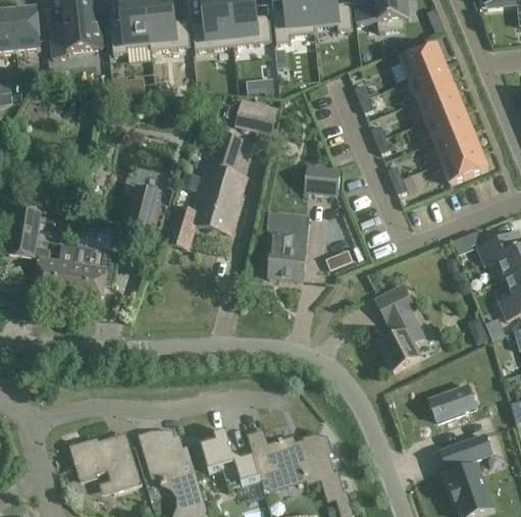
[(151,50),(146,0),(119,0),(122,27),(110,28),(112,49),(112,54),(127,53),(126,48),(149,46),(150,50),(151,50)]
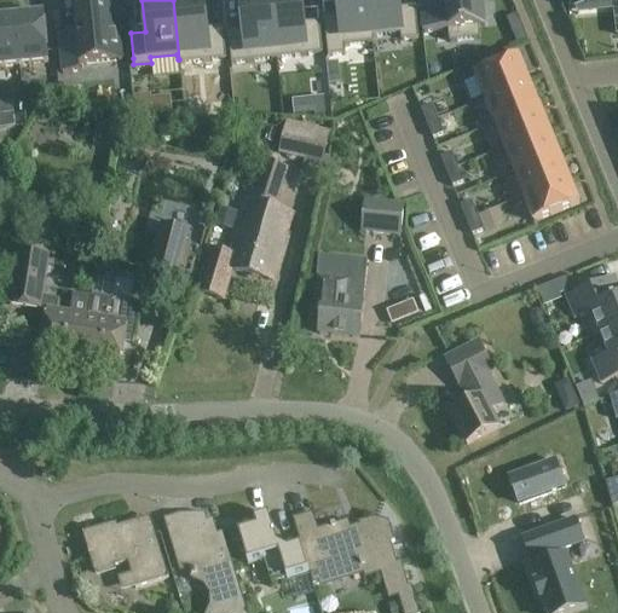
[(173,0),(179,59),(225,56),(224,46),(221,24),(206,25),(203,0),(173,0)]
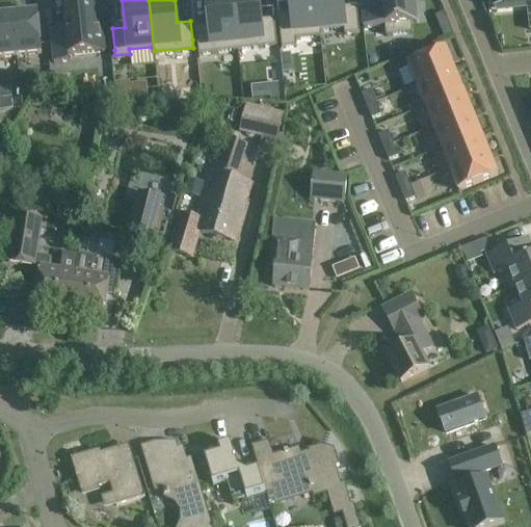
[(237,47),(232,0),(206,0),(208,23),(195,24),(197,51),(237,47)]
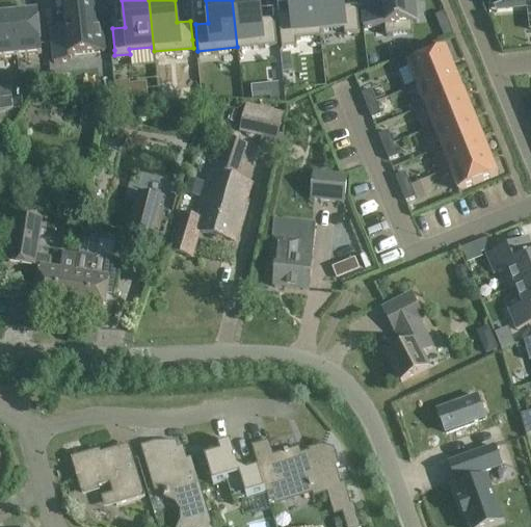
[(232,0),(237,47),(275,43),(275,37),(273,16),(260,18),(258,0),(232,0)]
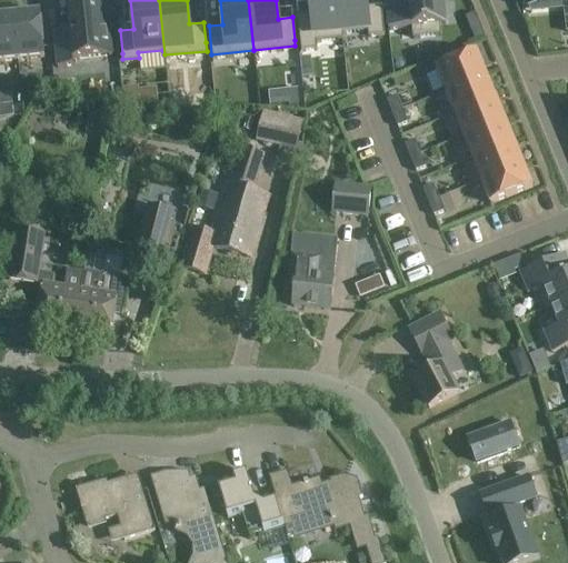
[(341,37),(338,0),(309,0),(310,11),(297,12),(300,42),(300,48),(316,47),(316,39),(341,37)]
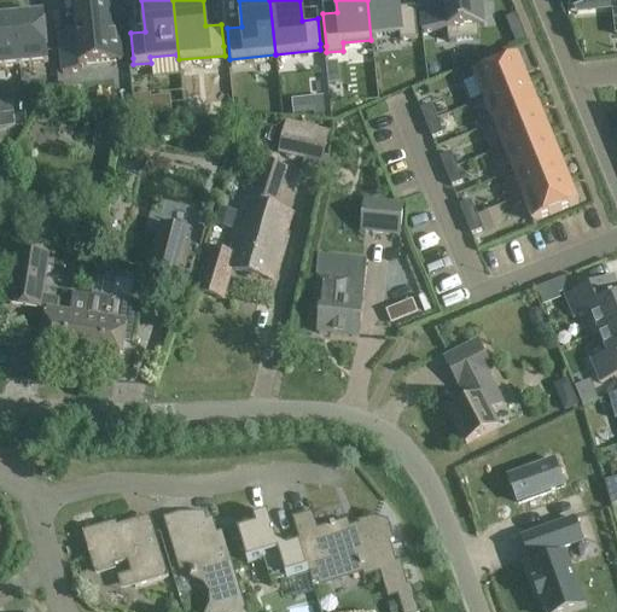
[(367,0),(371,40),(372,40),(372,34),(399,31),(399,36),(417,35),(415,27),(413,4),(397,5),(397,0),(367,0)]
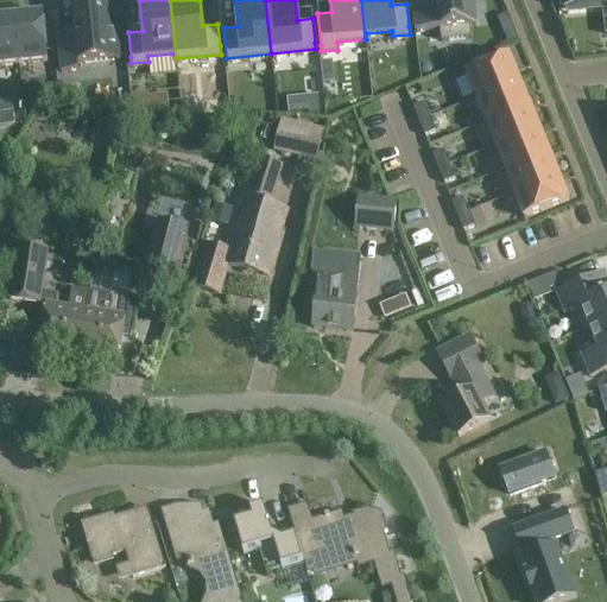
[(411,0),(415,29),(438,26),(440,37),(449,37),(470,35),(469,23),(475,23),(474,12),(473,0),(411,0)]
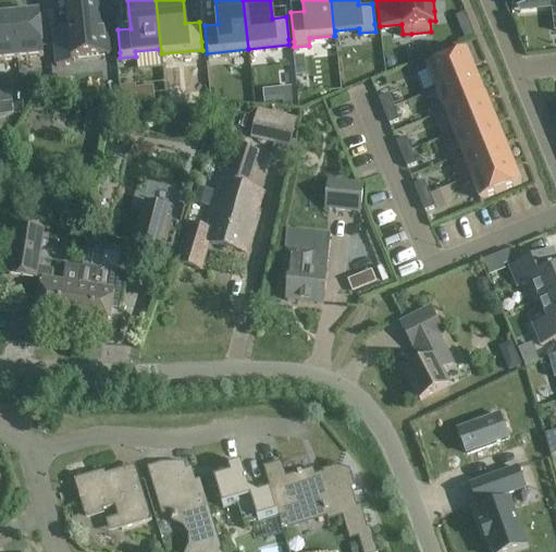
[(517,0),(518,3),(551,0),(554,27),(555,26),(555,0),(517,0)]
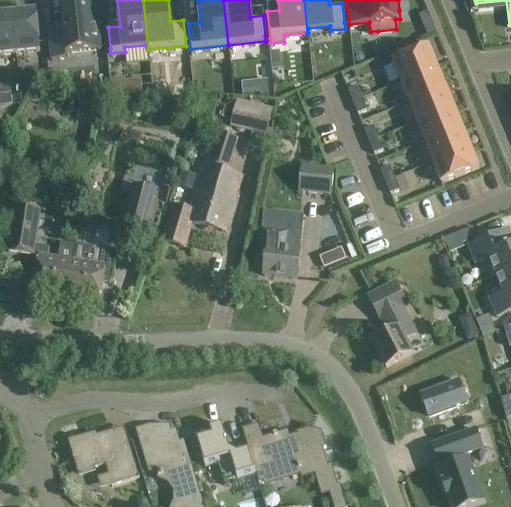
[(47,25),(50,57),(65,55),(64,50),(99,46),(97,20),(91,20),(88,1),(61,3),(63,23),(47,25)]
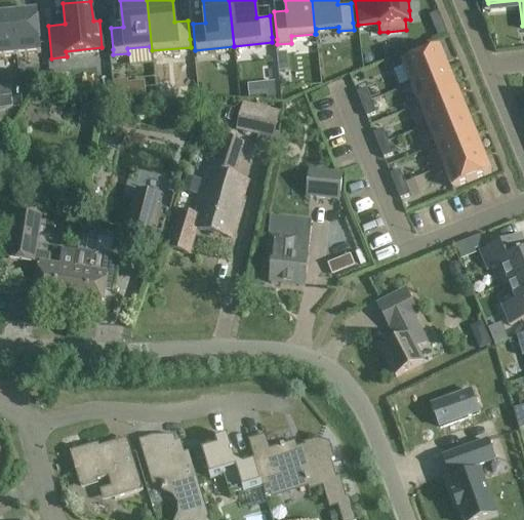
[(36,8),(11,10),(15,52),(40,49),(36,8)]
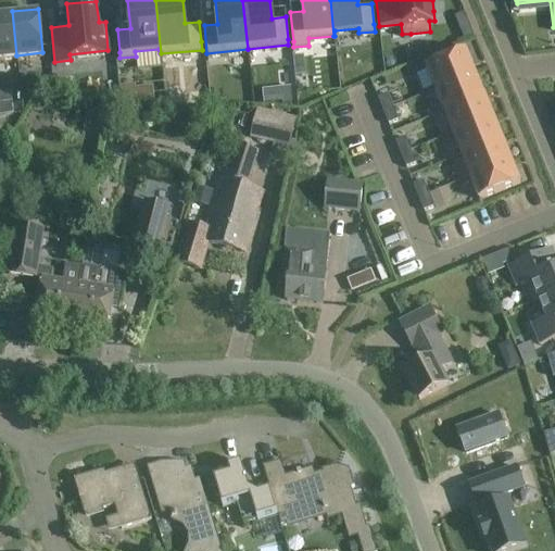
[(12,11),(0,12),(0,57),(16,55),(12,11)]
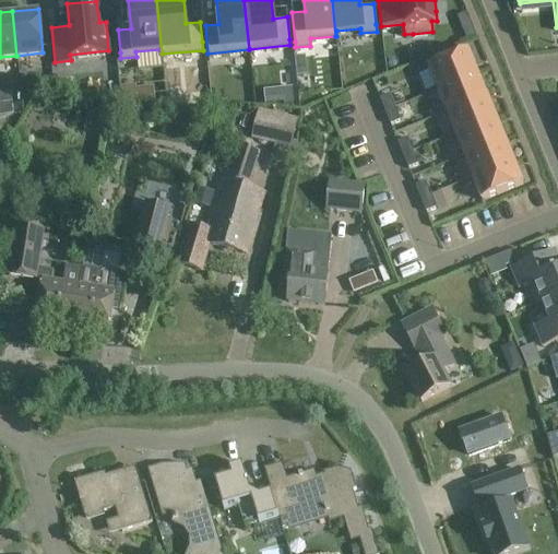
[(426,63),(436,86),(477,70),(467,47),(426,63)]
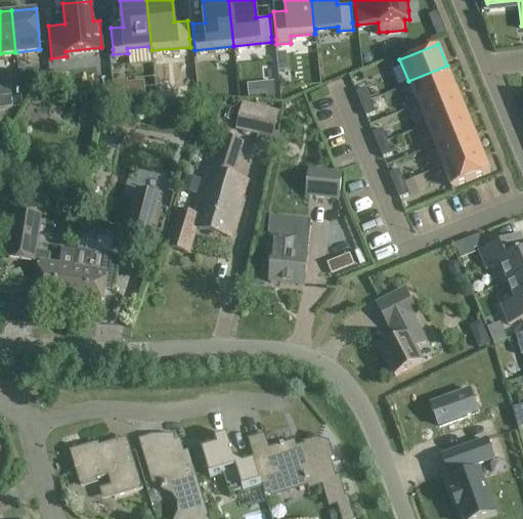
[(286,48),(275,49),(277,68),(288,67),(286,48)]
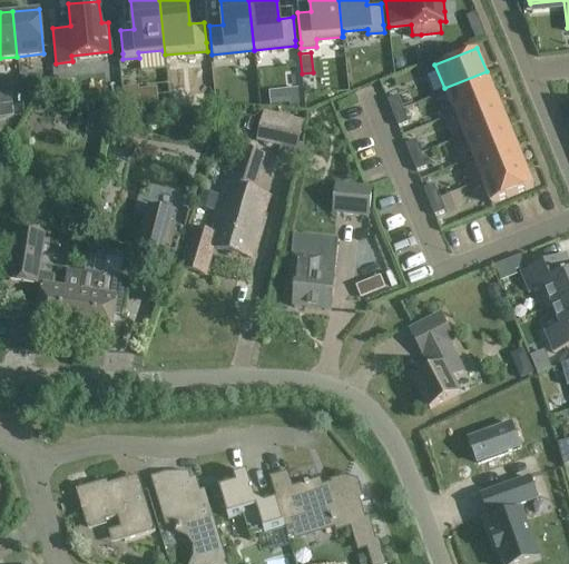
[(444,88),(453,110),(496,94),(487,71),(444,88)]
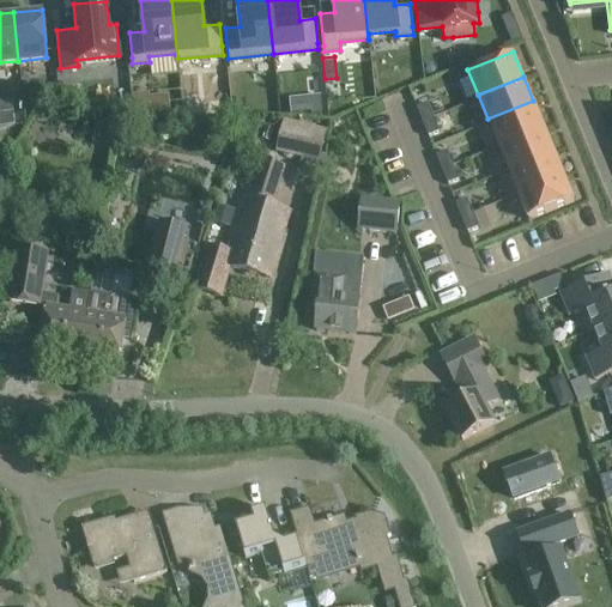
[(71,80),(56,83),(59,98),(72,96),(71,80)]
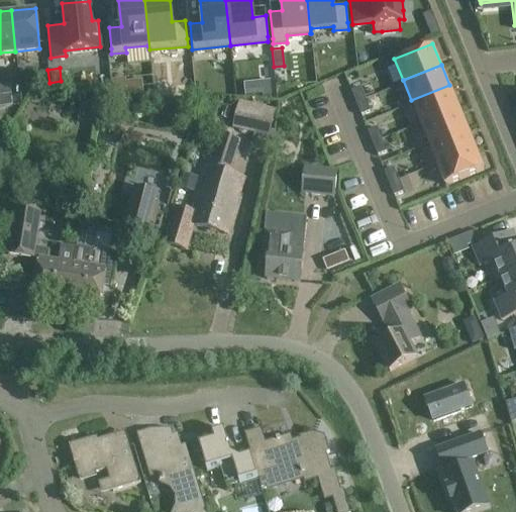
[(49,83),(47,70),(37,70),(39,84),(49,83)]
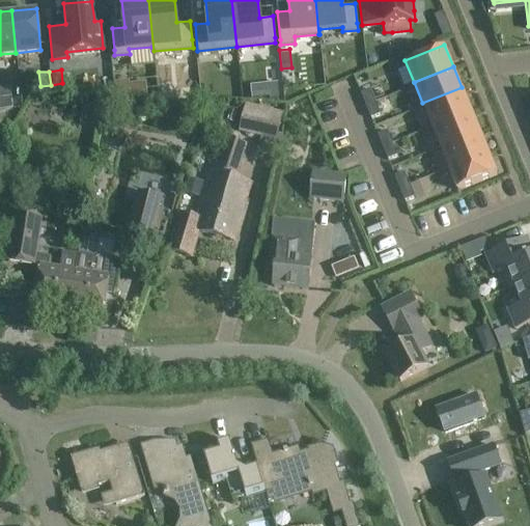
[(128,77),(113,78),(114,91),(129,92),(128,80),(128,77)]
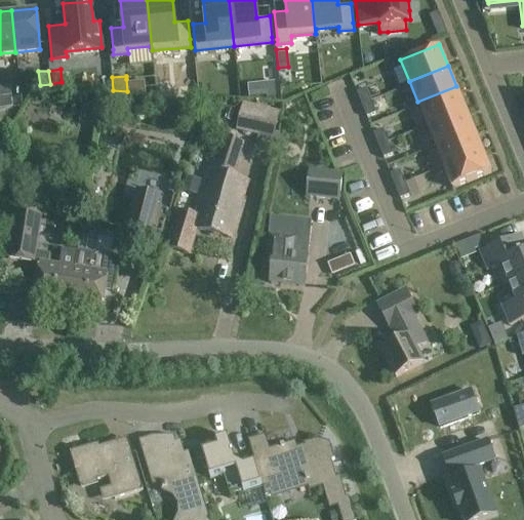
[(274,78),(264,79),(265,94),(275,93),(274,78)]
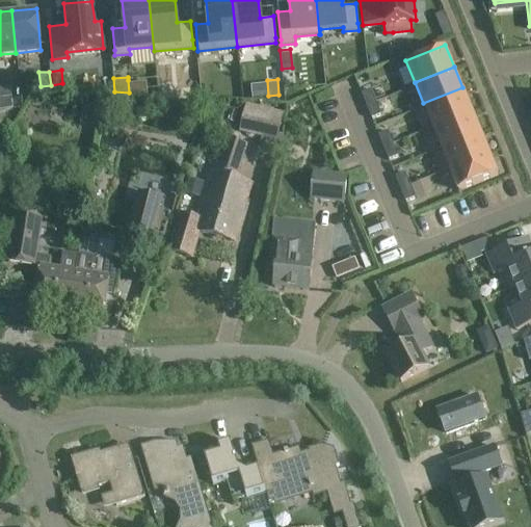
[(361,89),(365,103),(375,99),(370,86),(361,89)]
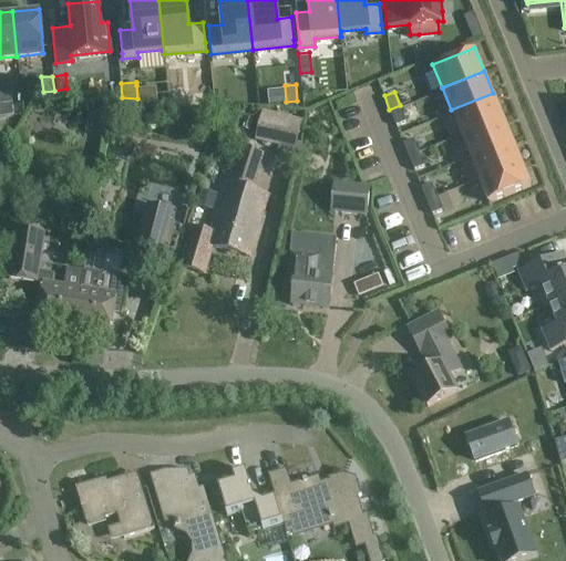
[(451,110),(460,132),(502,115),(493,93),(451,110)]
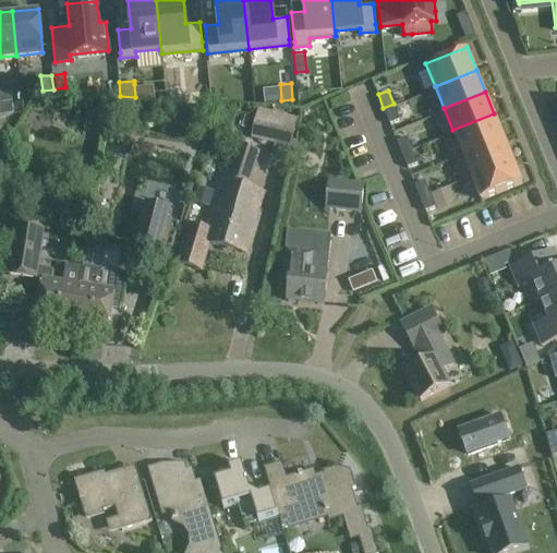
[(0,111),(12,110),(11,99),(0,100),(0,111)]
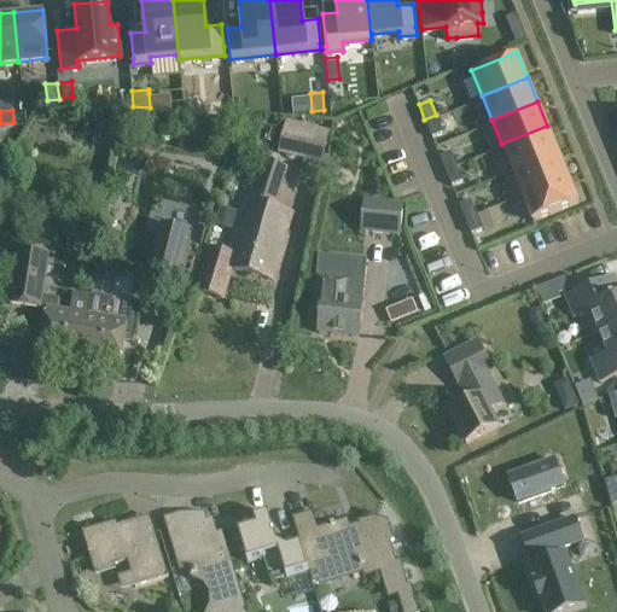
[(424,120),(430,134),(442,129),(436,115),(424,120)]
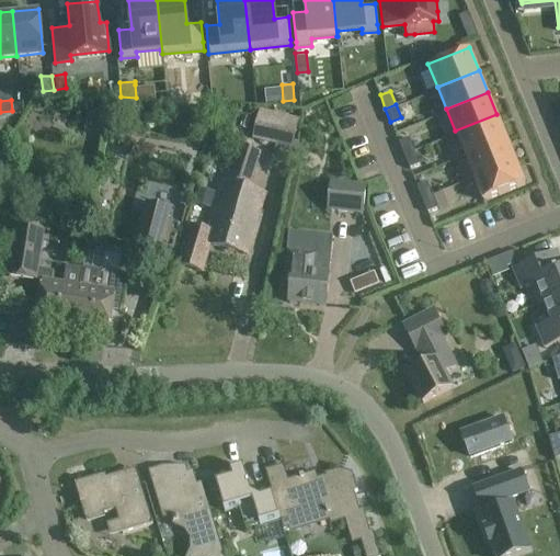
[(297,117),(259,109),(254,129),(293,138),(297,117)]
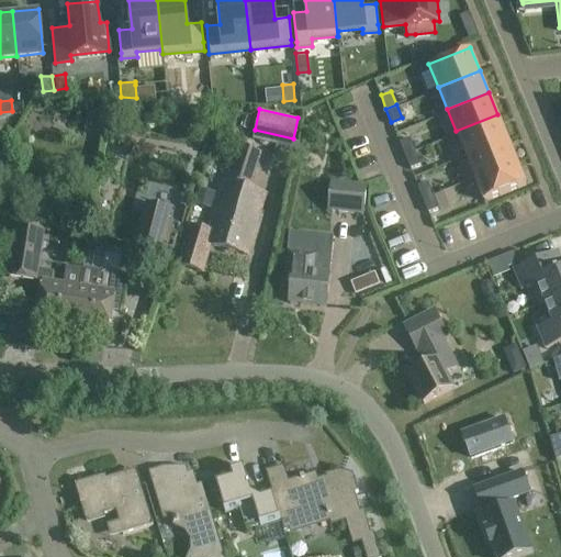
[(456,131),(464,153),(506,136),(497,114),(456,131)]
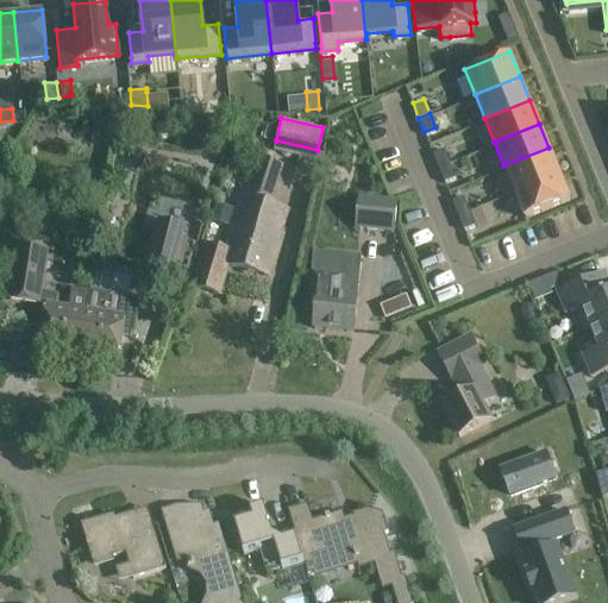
[(432,150),(438,164),(449,161),(443,146),(432,150)]
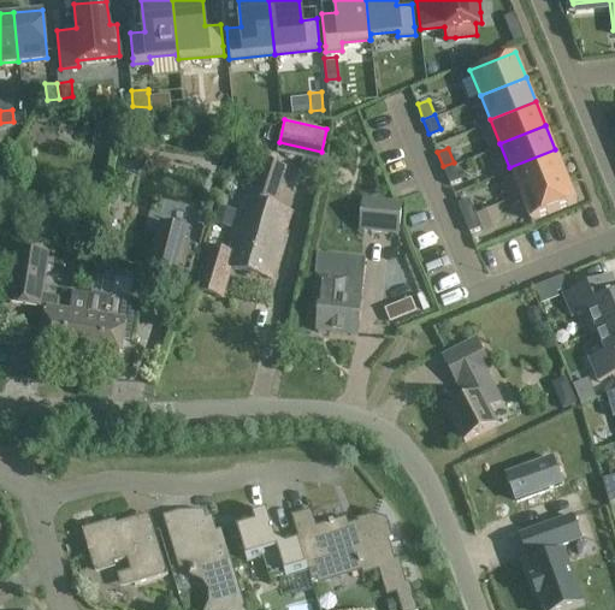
[(509,167),(520,191),(565,173),(555,149),(509,167)]
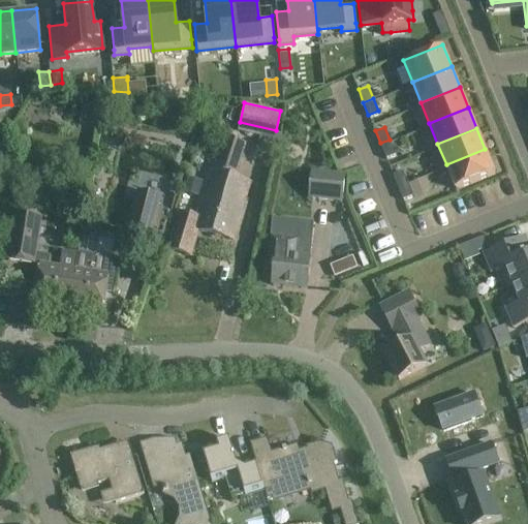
[(246,143),(223,135),(199,213),(181,208),(169,244),(192,251),(200,226),(235,237),(244,205),(240,204),(248,178),(236,175),(246,143)]
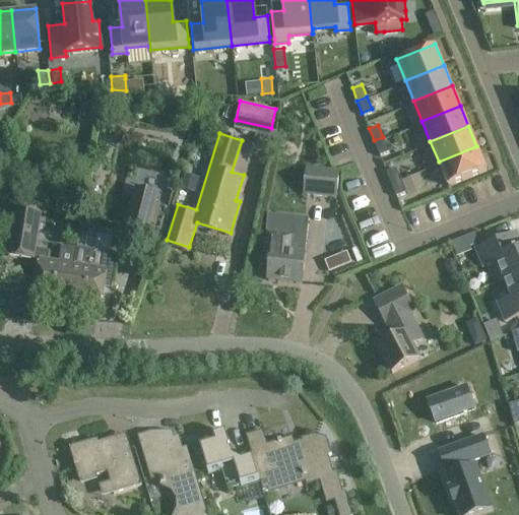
[(374,140),(379,153),(388,149),(383,137),(374,140)]
